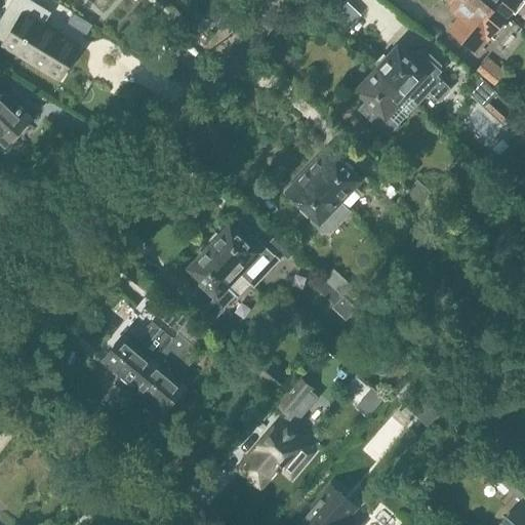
[(90,0),(103,11),(112,0),(90,0)]
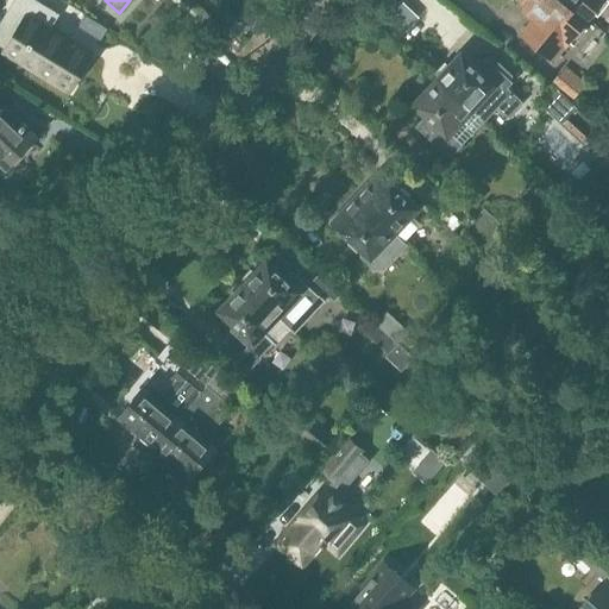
[(535,20),(532,25),(522,37),(554,63),(565,49),(566,50),(572,43),(575,45),(588,29),(584,26),(590,20),(565,0),(521,0),(529,6),(525,12),(535,20)]
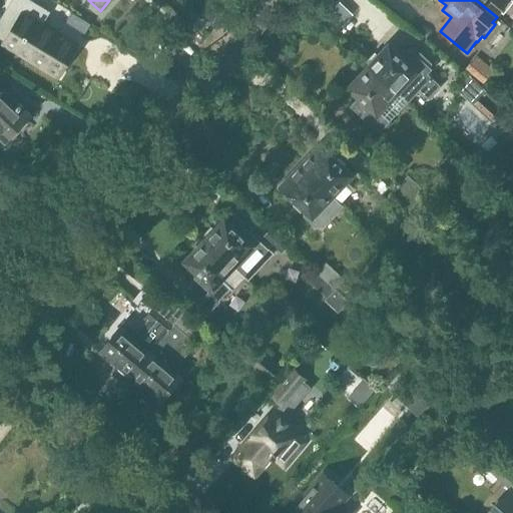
[(512,0),(476,0),(497,17),(501,12),(504,15),(512,3),(512,0)]
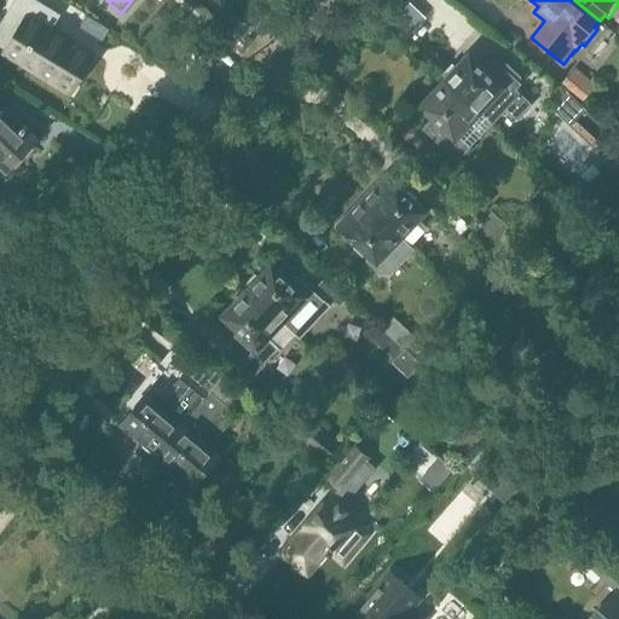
[(36,33),(17,62),(80,103),(99,73),(36,33)]
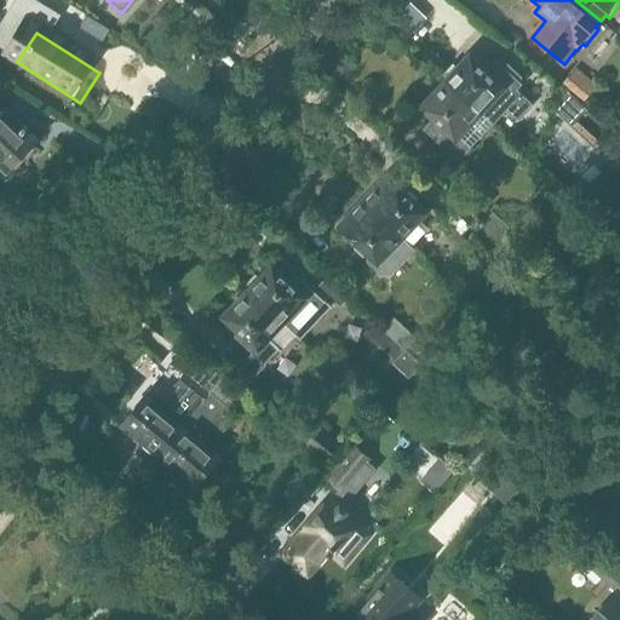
[(486,69),(470,55),(446,80),(493,125),(506,110),(517,120),(532,104),(517,90),(522,85),(517,80),(520,79),(504,64),(503,65),(495,59),(486,69)]
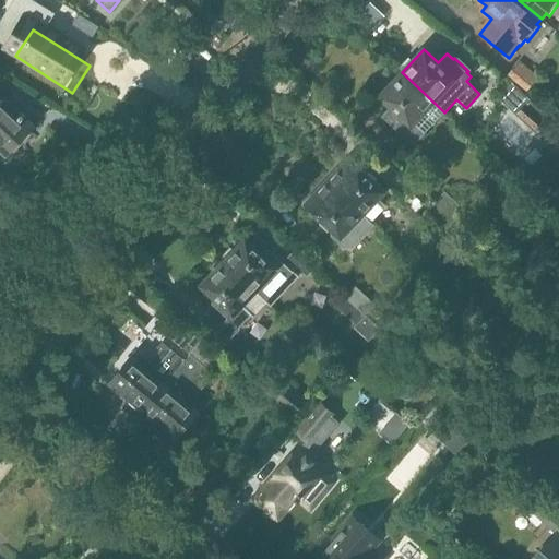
[(509,75),(527,91),(539,76),(520,61),(509,75)]
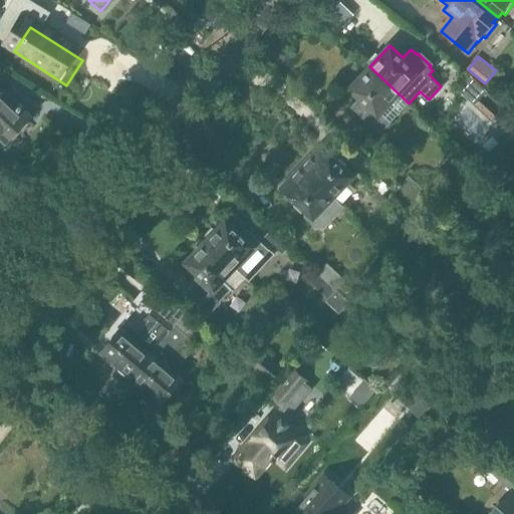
[(349,87),(360,97),(351,106),(380,134),(409,103),(369,66),(349,87)]
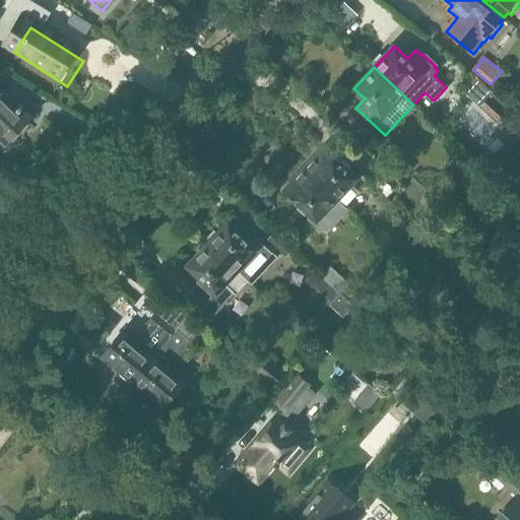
[(0,137),(6,142),(30,117),(4,90),(2,92),(0,89),(0,137)]
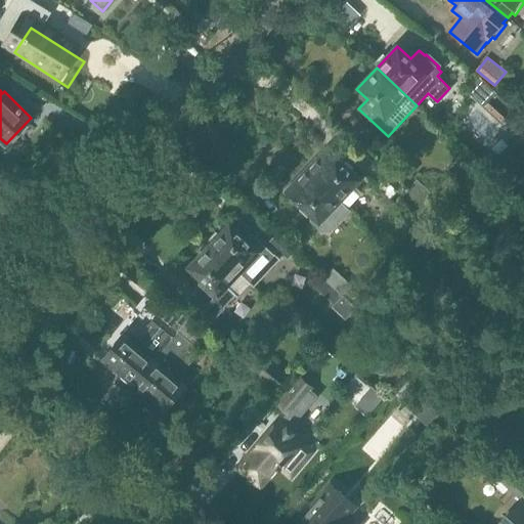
[(513,114),(493,96),(484,107),(519,138),(523,133),(523,112),(518,107),(513,114)]
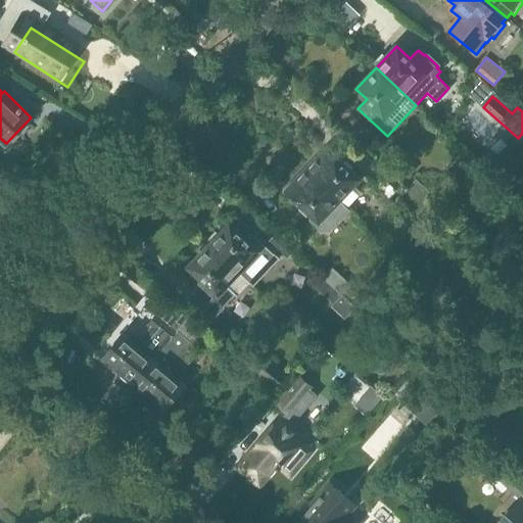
[(327,147),(305,170),(350,211),(351,210),(348,208),(363,193),(354,187),(362,180),(327,147)]
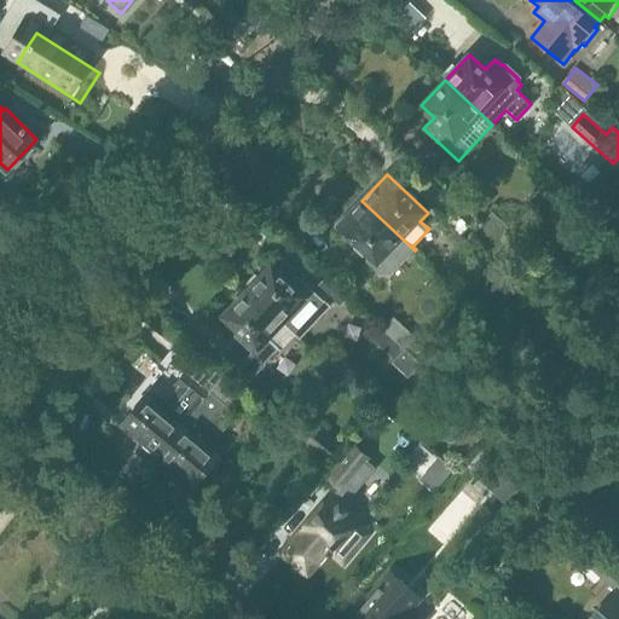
[(339,226),(366,253),(366,262),(381,275),(392,275),(415,250),(362,201),(339,226)]
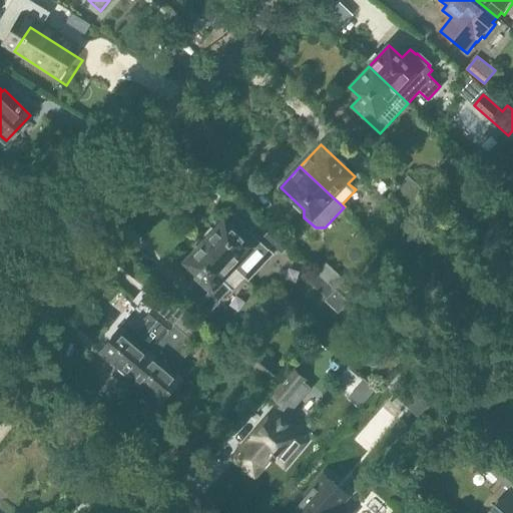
[(408,175),(399,185),(420,204),(429,195),(408,175)]
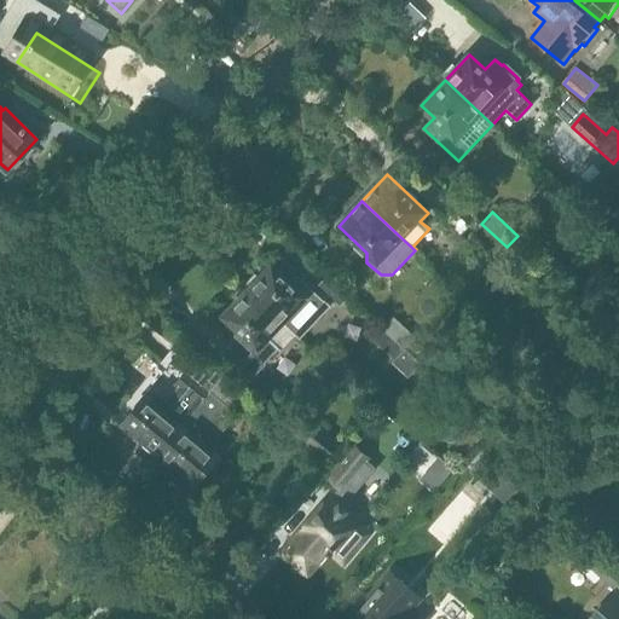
[(507,247),(481,224),(472,233),(497,258),(507,247)]
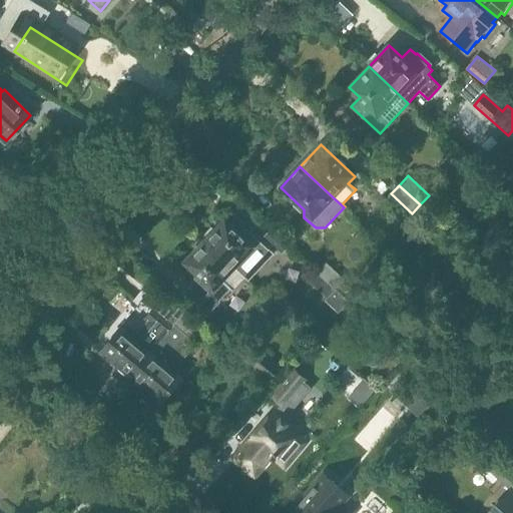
[(255,247),(225,218),(205,239),(235,269),(247,255),(261,268),(273,254),(260,242),(255,247)]
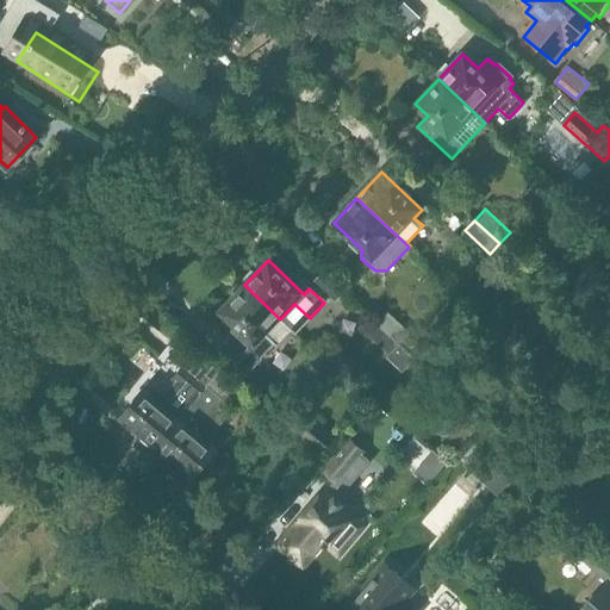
[(230,330),(248,347),(237,359),(251,371),(262,359),(261,358),(274,343),(277,346),(291,330),(280,319),(244,285),(219,311),(235,325),(230,330)]
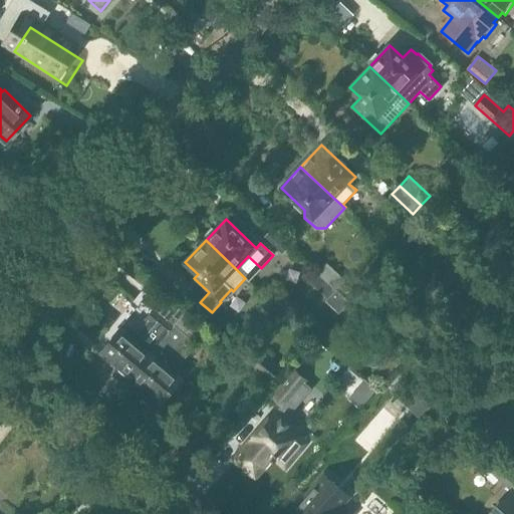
[(326,263),(318,272),(336,290),(345,297),(353,288),(326,263)]
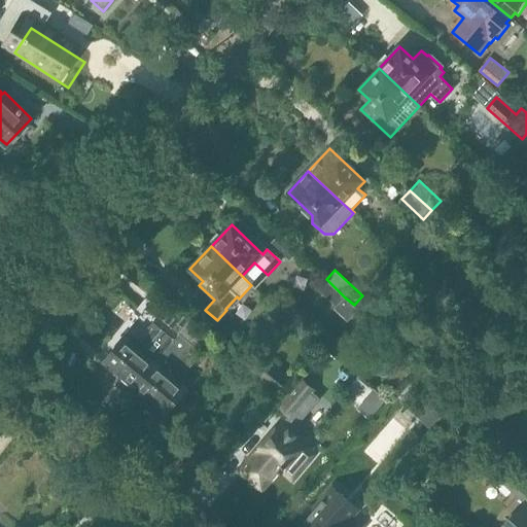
[(345,297),(326,279),(317,289),(337,307),(345,297)]
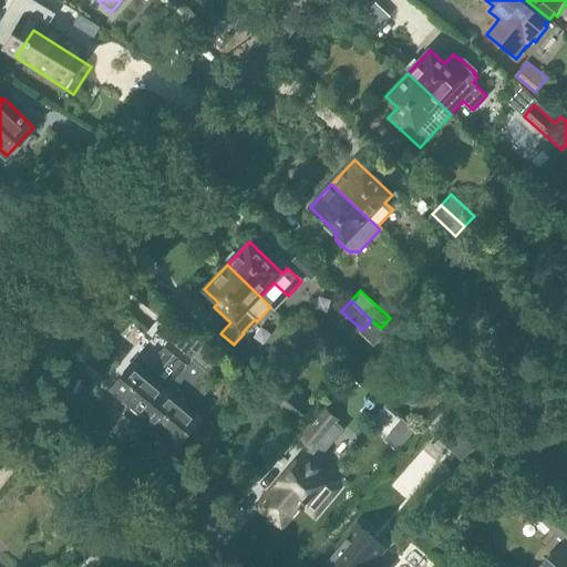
[(112,388),(145,414),(192,358),(171,341),(162,352),(164,354),(148,373),(134,361),(112,388)]
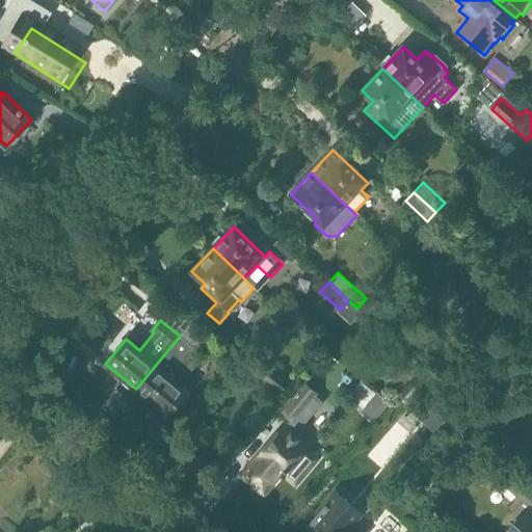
[(180,337),(180,336),(136,389),(167,416),(189,390),(182,383),(201,361),(200,358),(202,355),(200,353),(201,353),(200,352),(207,345),(206,345),(210,340),(191,324),(181,337),(180,337)]
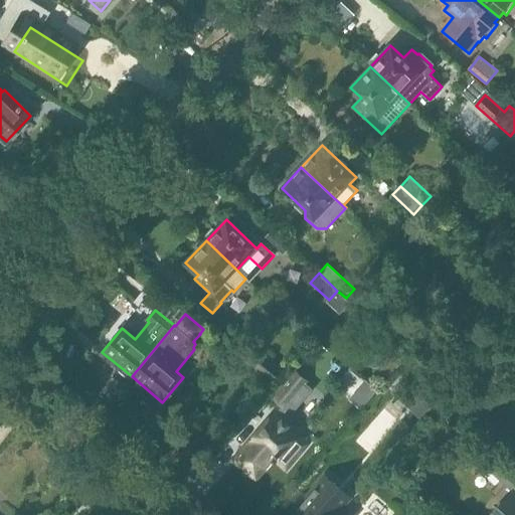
[(237,354),(274,385),(287,370),(250,339),(237,354)]
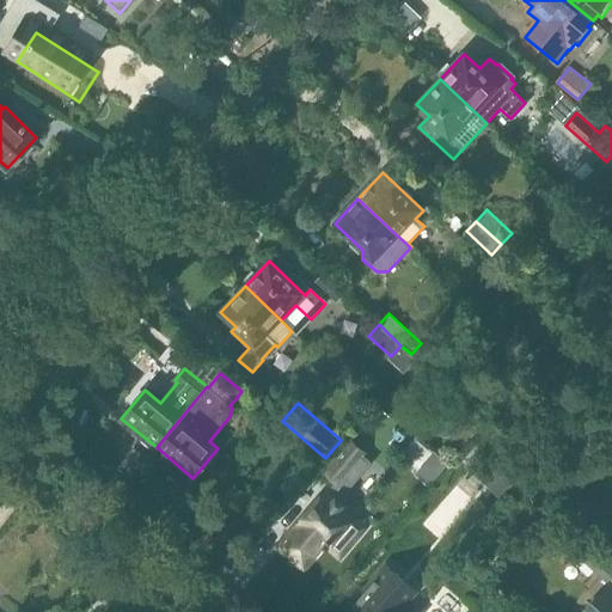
[(350,439),(322,472),(342,489),(369,454),(350,439)]
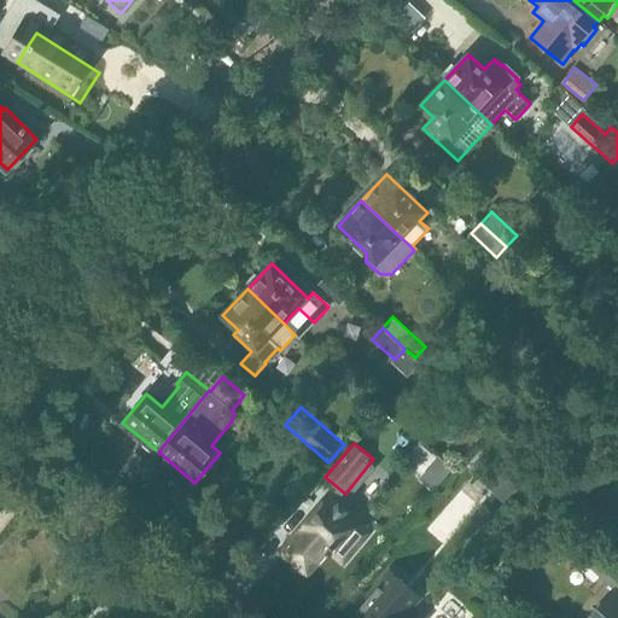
[(302,526),(308,531),(295,547),(314,564),(328,547),(344,560),(368,530),(357,520),(359,519),(330,494),(302,526)]
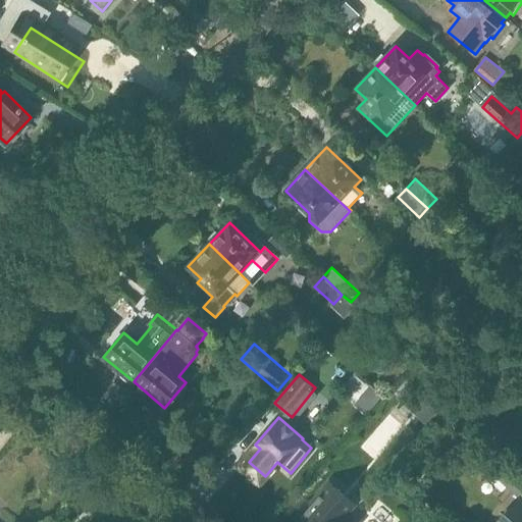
[(521,479),(498,457),(487,468),(516,494),(521,488),(521,479)]
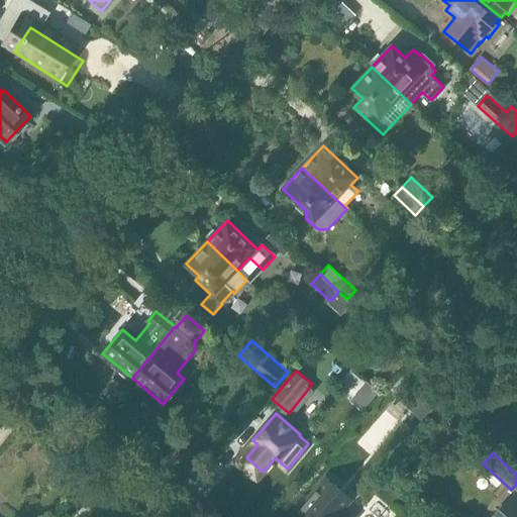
[(351,498),(328,477),(296,513),(300,516),(348,516),(341,510),(351,498)]
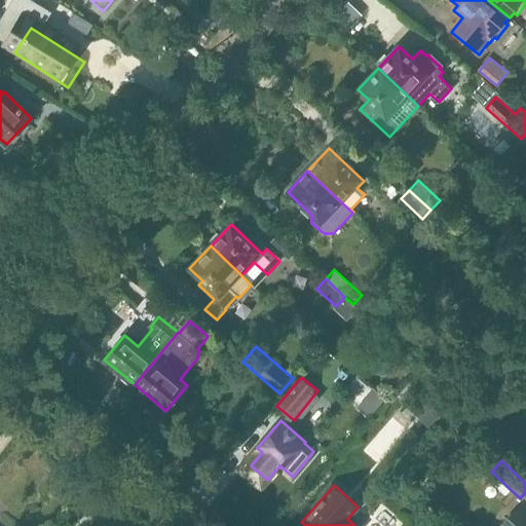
[(525,525),(525,492),(520,498),(524,501),(501,524),(502,525),(525,525)]
